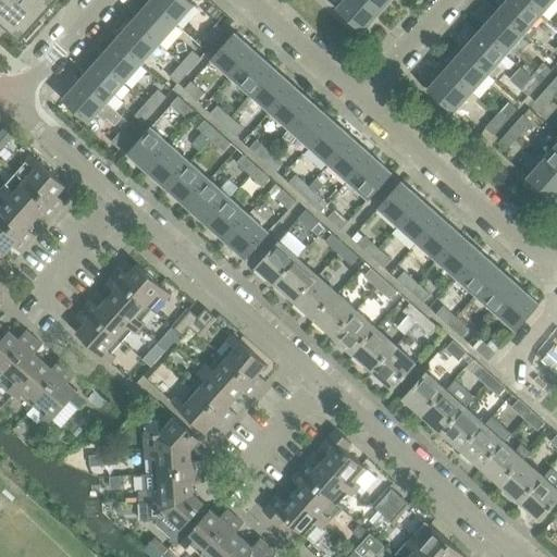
[(49,0),(0,0),(0,21),(23,41),(40,23),(35,17),(49,0)]
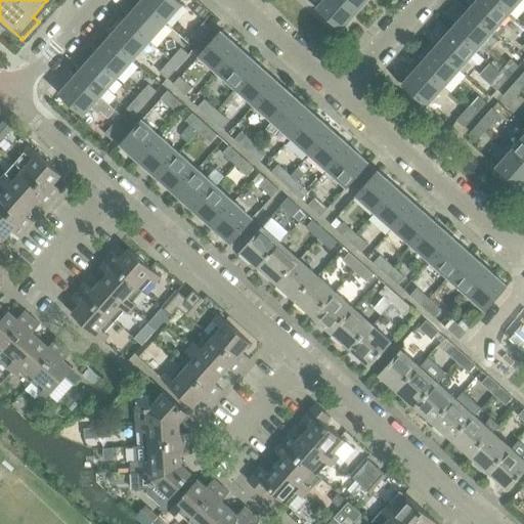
[(183,4),(178,0),(141,0),(141,1),(167,24),(183,4)]
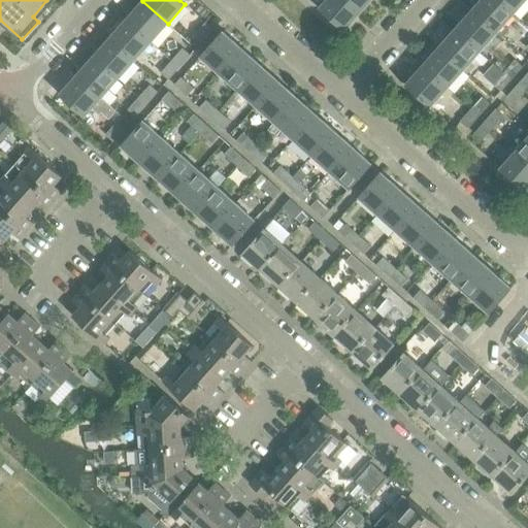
[(325,0),(319,8),(343,30),(360,11),(348,0),(325,0)]
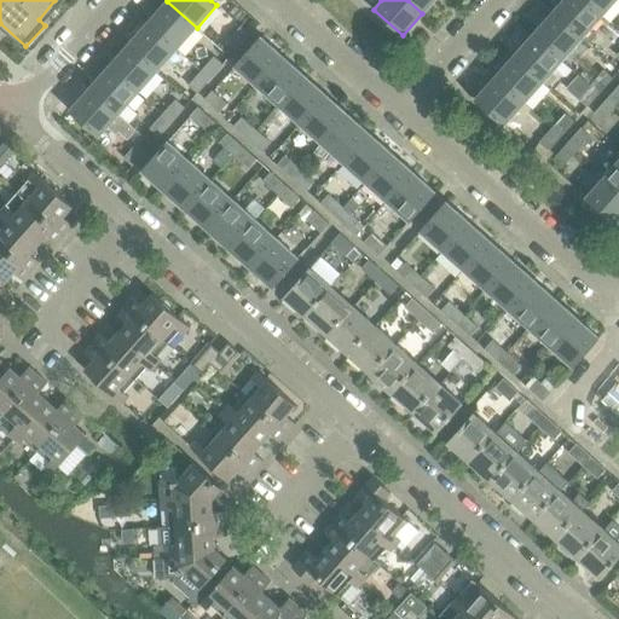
[(408,0),(422,13),(434,0),(408,0)]
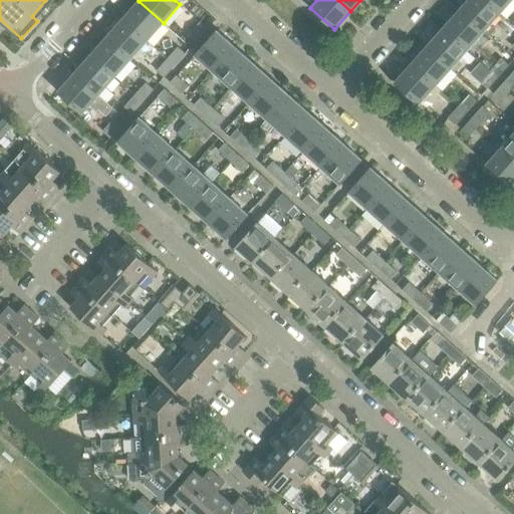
[(483,31),(488,36),(495,27),(490,23),(499,13),(484,0),(466,0),(458,9),(483,31)]
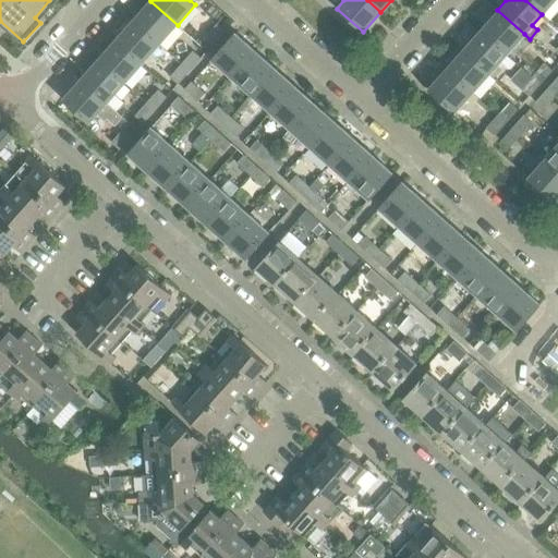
[(525,0),(542,14),(554,0),(525,0)]
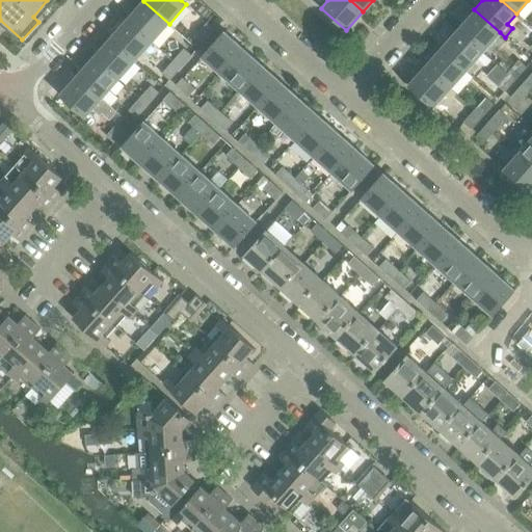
[(143,1),(127,20),(153,43),(169,24),(143,1)]
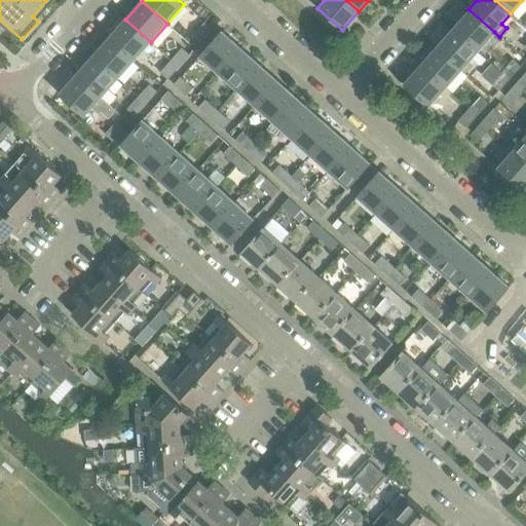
[(478,50),(494,32),(468,9),(452,28),(478,50)]
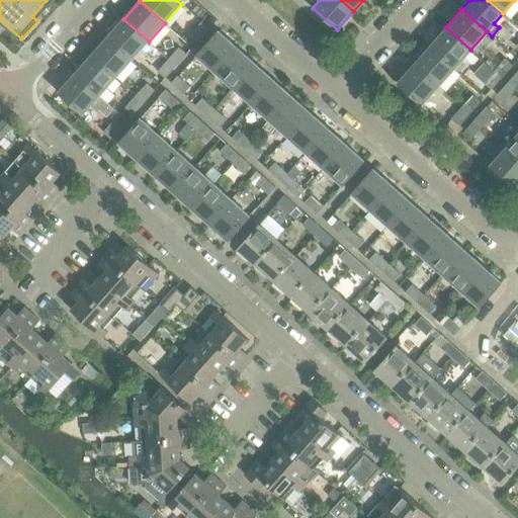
[(123,19),(107,37),(133,60),(149,41),(123,19)]
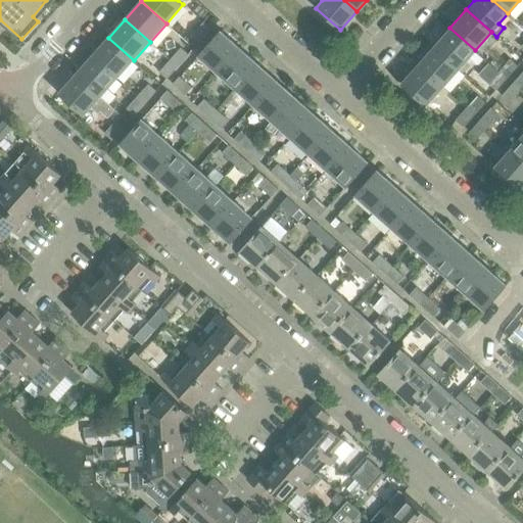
[(210,30),(203,22),(192,35),(199,42),(210,30)]
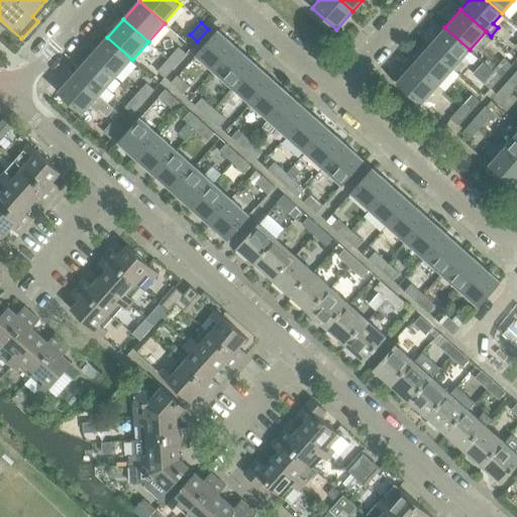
[(444,27),(428,45),(453,68),(470,49),(444,27)]
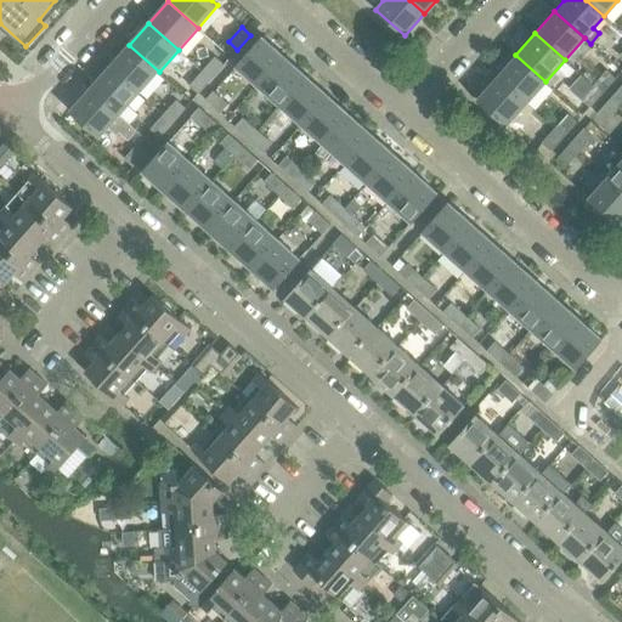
[(261,37),(236,67),(258,86),(284,56),(261,37)]
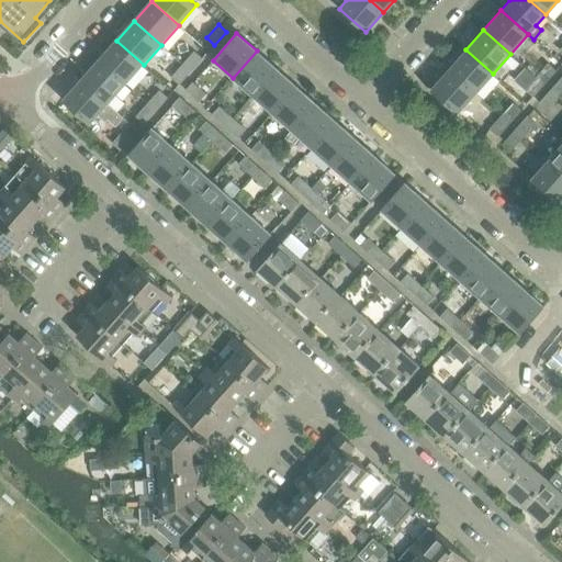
[(116,41),(99,60),(126,85),(144,65),(116,41)]
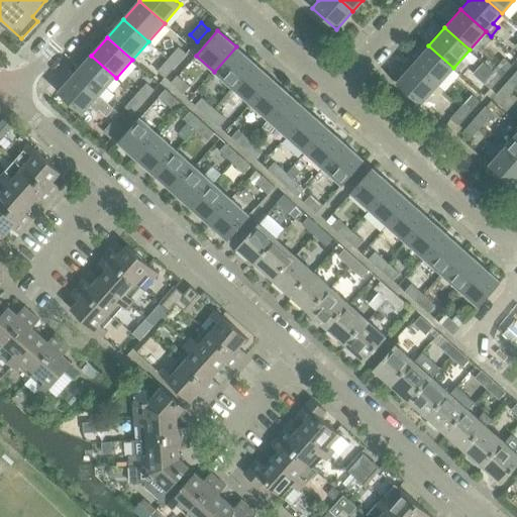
[(428,45),(412,64),(437,86),(453,68),(428,45)]
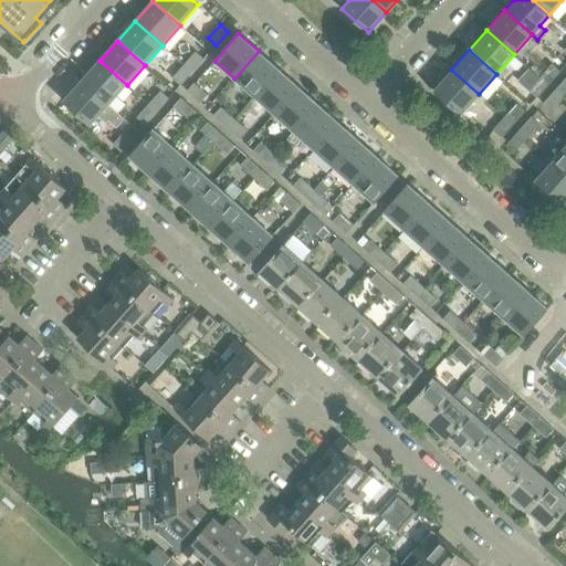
[(205,59),(196,51),(184,64),(192,72),(205,59)]
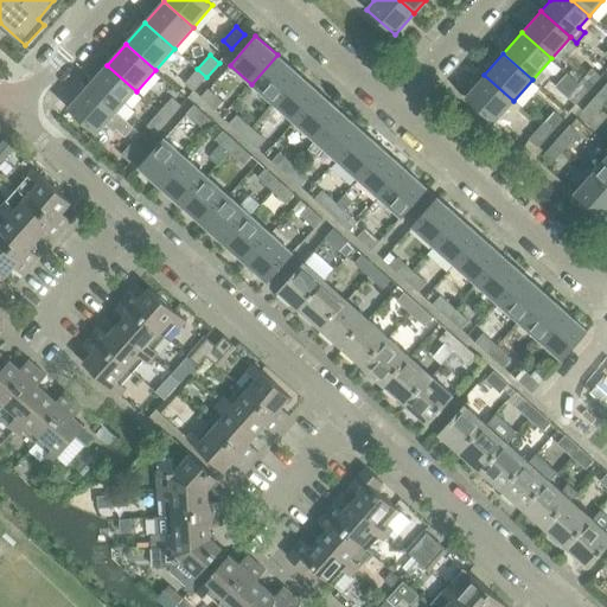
[(251,84),(273,103),(299,74),(278,55),(251,84)]
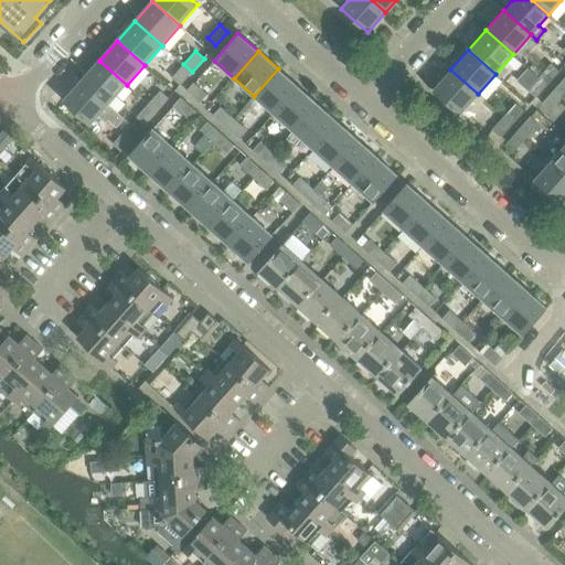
[(125,103),(117,96),(127,85),(99,61),(82,81),(117,112),(125,103)]
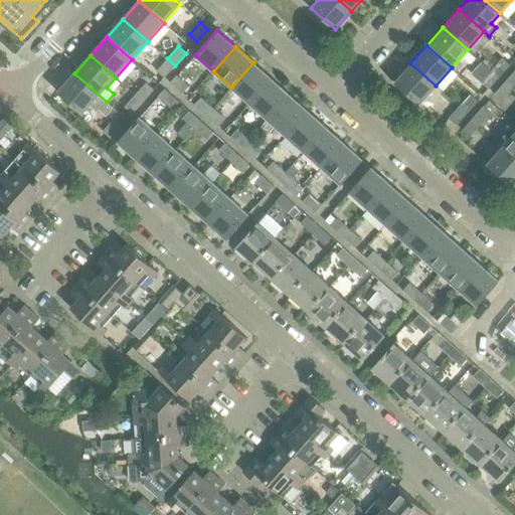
[(510,63),(502,57),(491,70),(498,76),(510,63)]
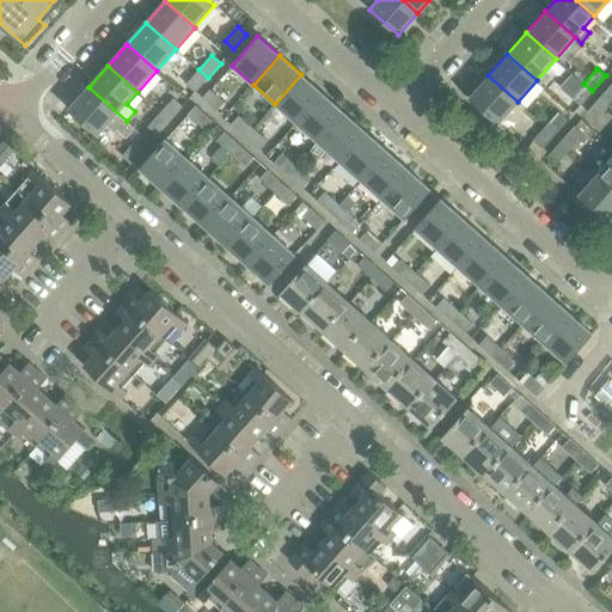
[(185,84),(195,92),(208,78),(199,69),(185,84)]
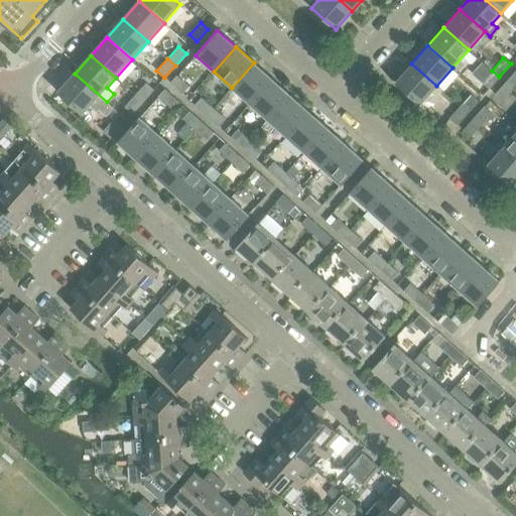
[(232,88),(250,104),(272,79),(254,62),(232,88)]
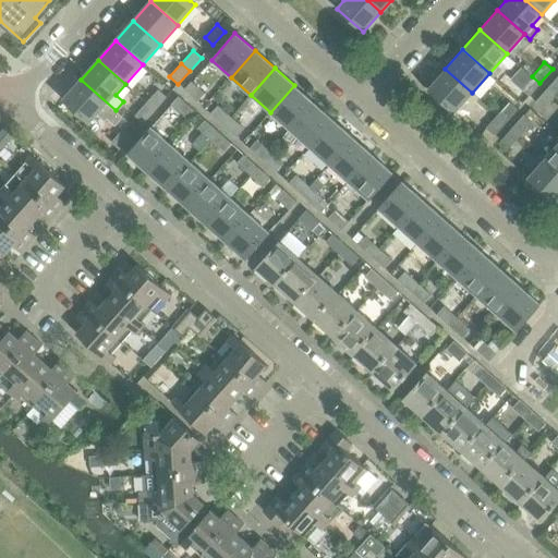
[(427,89),(453,112),(472,93),(445,69),(427,89)]
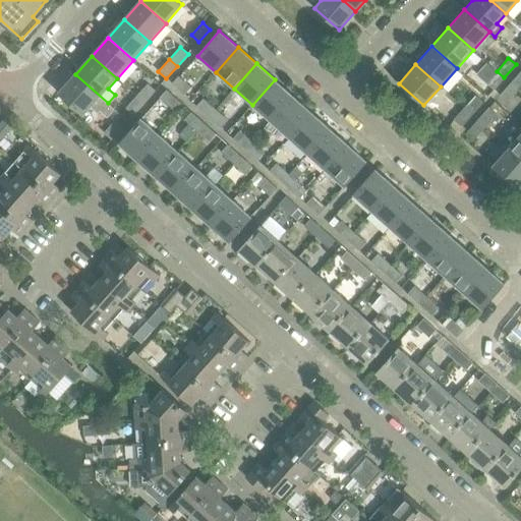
[(520,87),(520,70),(510,82),(518,91),(520,87)]
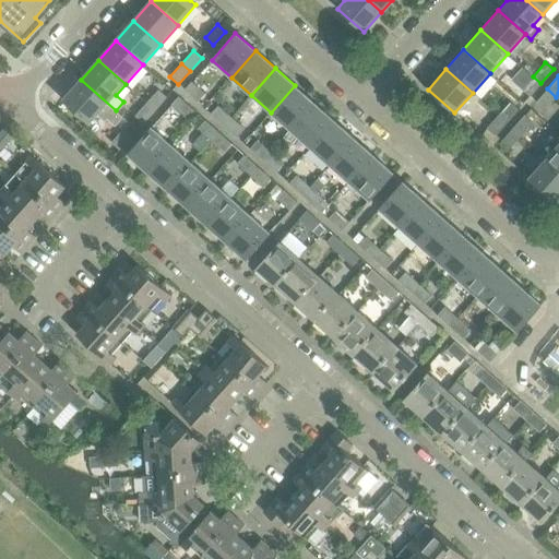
[(521,88),(530,96),(540,83),(533,76),(521,88)]
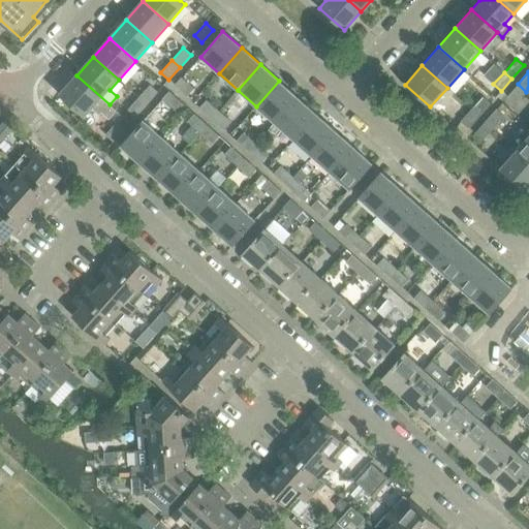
[(117,111),(110,104),(76,75),(60,94),(86,117),(92,110),(99,116),(101,113),(110,120),(117,111)]
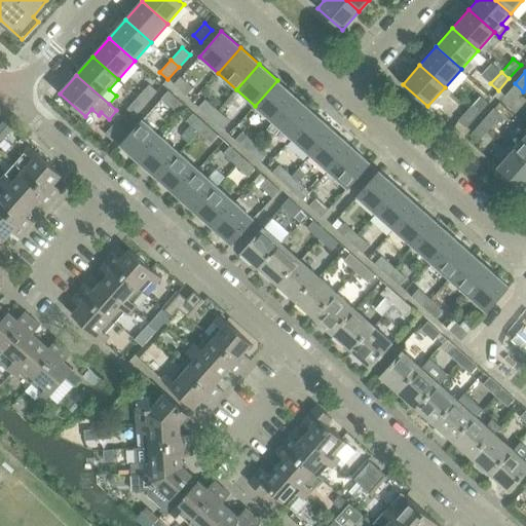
[(174,85),(186,97),(193,88),(180,77),(174,85)]
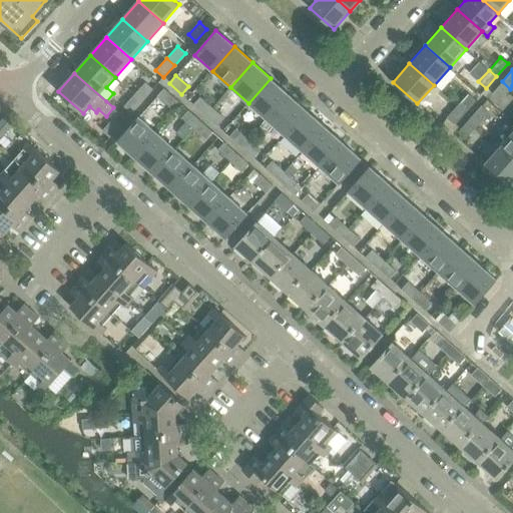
[(248,103),(267,119),(289,94),(271,78),(248,103)]
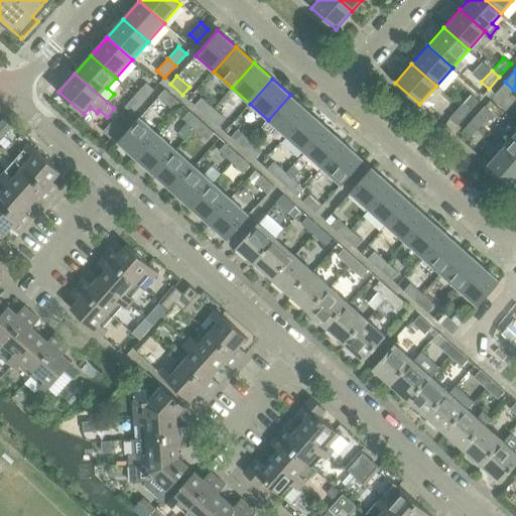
[(154,89),(146,82),(135,95),(143,102),(154,89)]
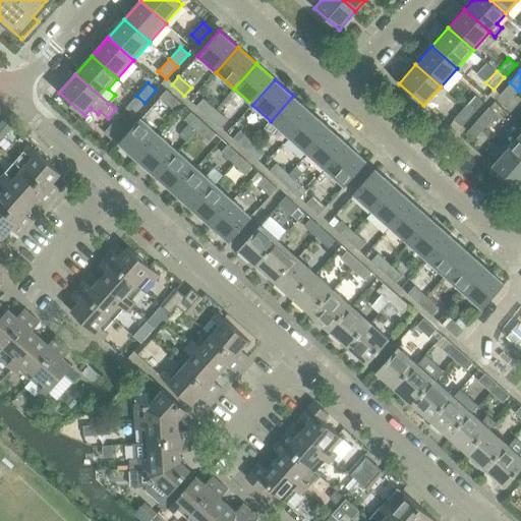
[(500,95),(508,102),(518,91),(510,82),(500,95)]
